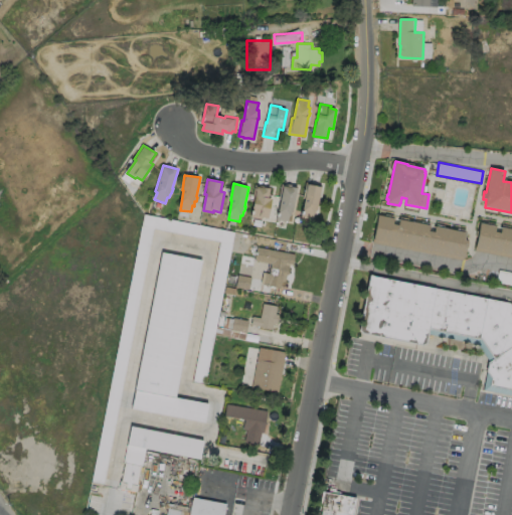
[(317,211),(317,213),(315,212),(314,221),(302,219),(306,200),(304,199),(308,183),(323,186),(319,205),(320,206),(319,210),(317,211)]
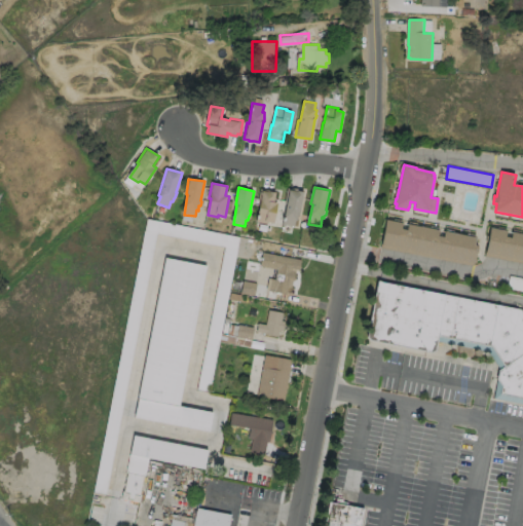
[(299,218),(299,222),(297,221),(296,227),(285,225),(288,205),(287,205),(289,189),(305,192),(301,212),(302,212),(301,217),(299,218)]
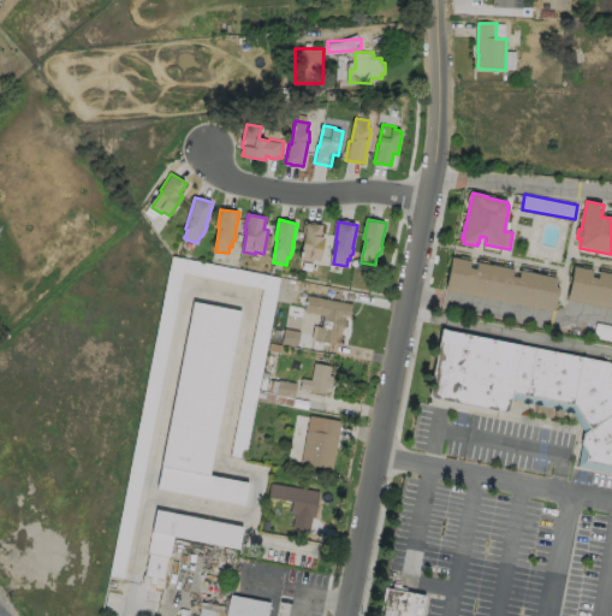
[(326,238),(322,262),(314,261),(314,262),(302,261),(306,242),(304,242),(307,223),(325,226),(322,238),(326,238)]
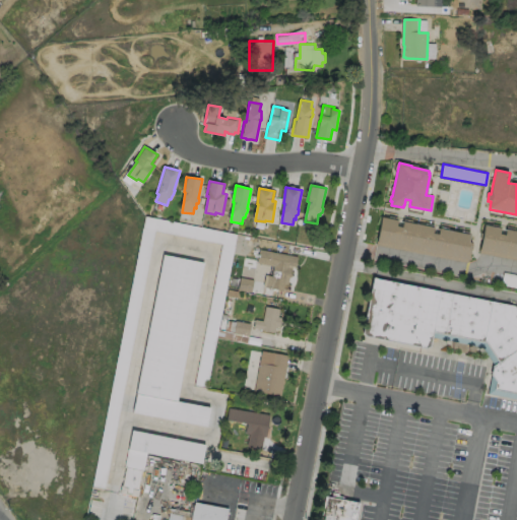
[(145,216),(238,235),(218,330),(235,333),(237,321),(252,324),(248,343),(217,337),(207,388),(195,386),(222,244),(155,231),(106,490),(92,486),(145,216)]
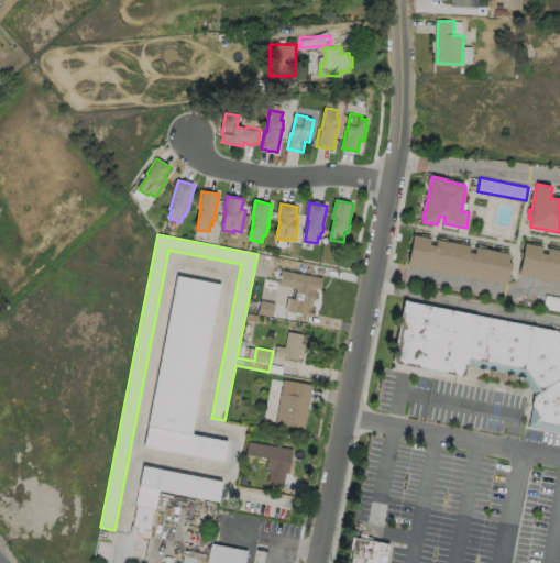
[(430,245),(436,246),(437,240),(470,246),(469,253),(475,254),(476,247),(511,254),(508,263),(512,263),(507,282),(408,262),(414,235),(431,240),(430,245)]
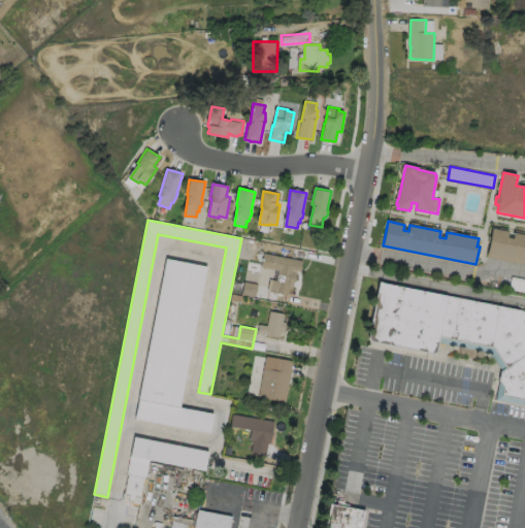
[(507,238),(514,239),(515,233),(524,235),(524,262),(488,256),(493,229),(509,232),(507,238)]
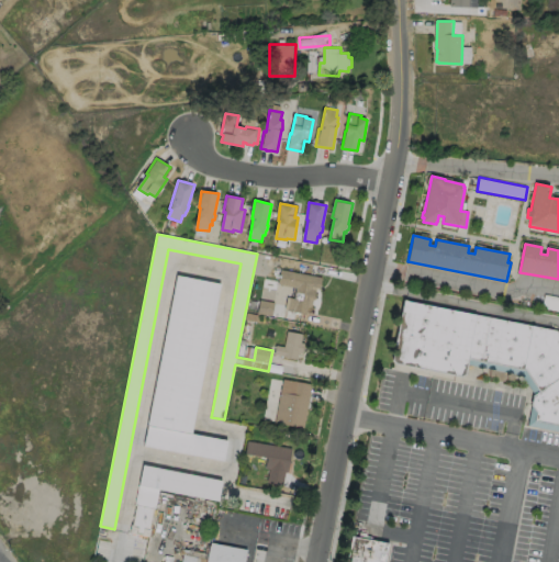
[(323,278),(321,289),(317,288),(315,300),(314,300),(313,308),(309,307),(308,314),(289,311),(291,298),(295,299),(298,288),(279,284),(282,270),(323,278)]
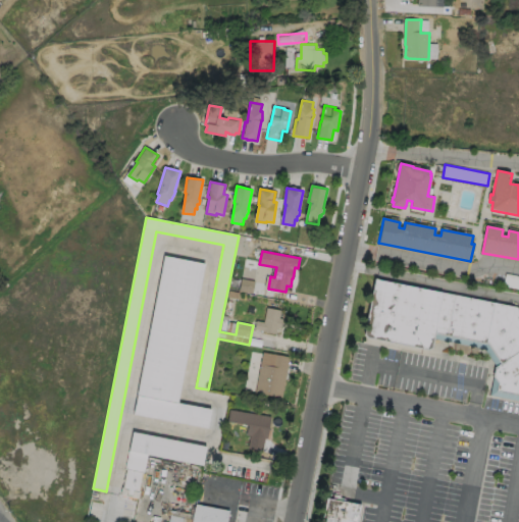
[(211,409),(207,428),(134,414),(165,256),(205,264),(177,403),(211,409)]
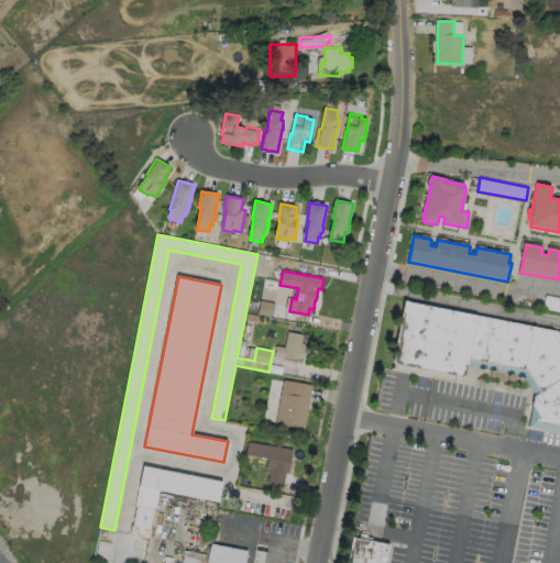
[(559,310),(544,308),(546,294),(559,296),(559,310)]
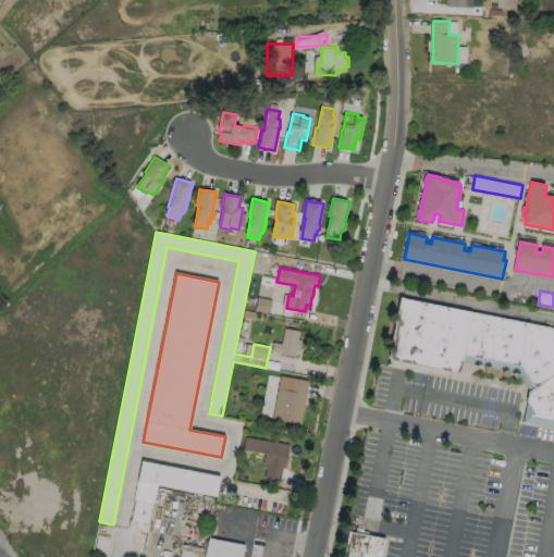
[(402,297),(391,358),(463,371),(466,356),(521,366),(538,386),(532,391),(529,399),(534,408),(532,416),(553,419),(553,326),(402,297)]
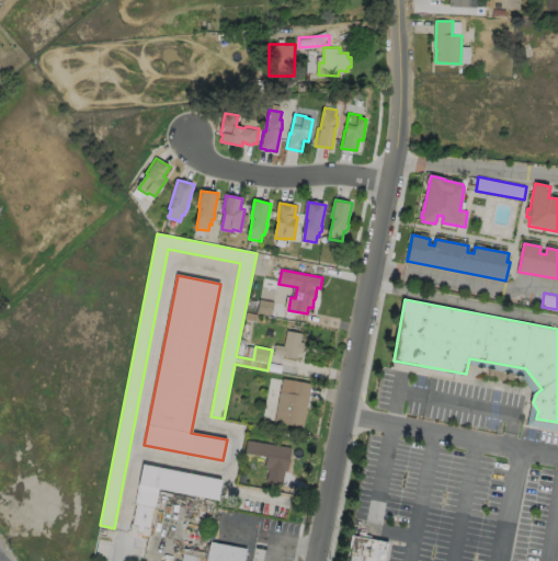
[(306,343),(304,353),(299,352),(298,358),(283,356),(284,355),(276,354),(277,345),(285,346),(287,331),(304,333),(302,342),(306,343)]
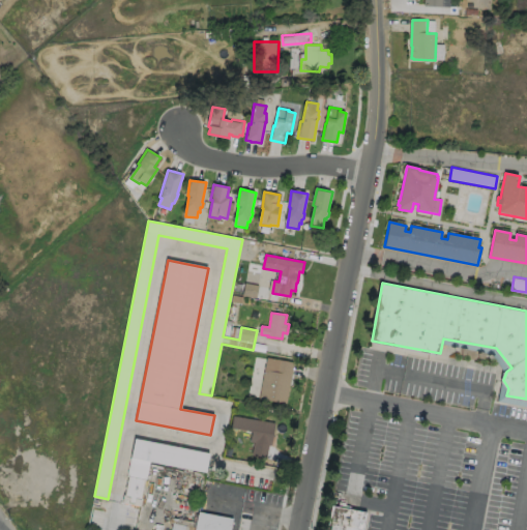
[(295,362),(288,404),(261,399),(268,357),(295,362)]
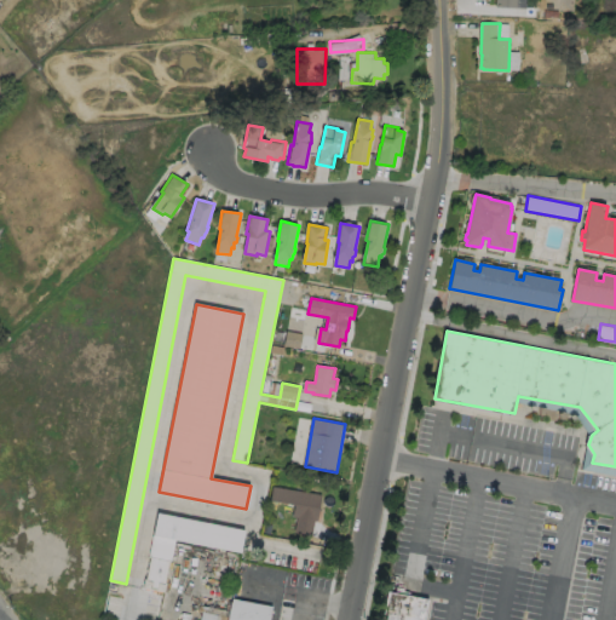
[(316,521),(312,535),(295,533),(298,517),(293,516),(295,505),(271,501),(274,487),(324,495),(320,521),(316,521)]
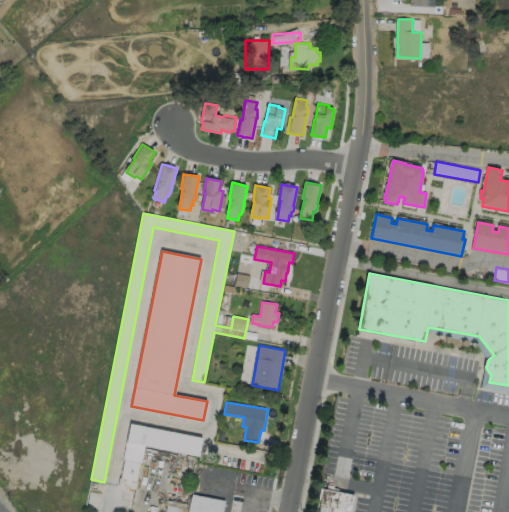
[(203,438),(199,457),(145,446),(142,464),(140,464),(137,482),(138,482),(136,489),(118,485),(120,479),(124,460),(123,460),(130,424),(203,438)]
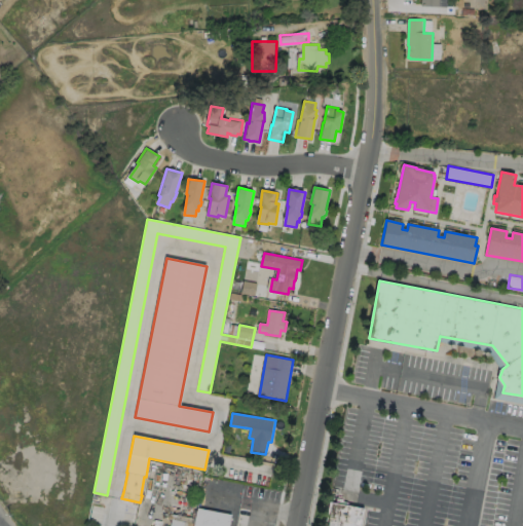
[(330,501),(327,518),(325,525),(361,525),(364,509),(330,501)]
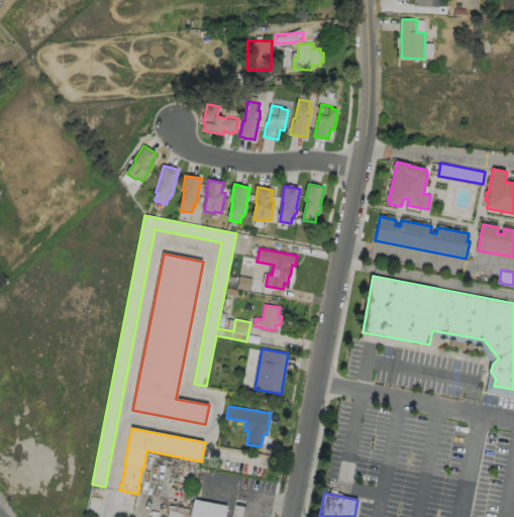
[(191,516),(195,500),(228,506),(226,516),(191,516)]
